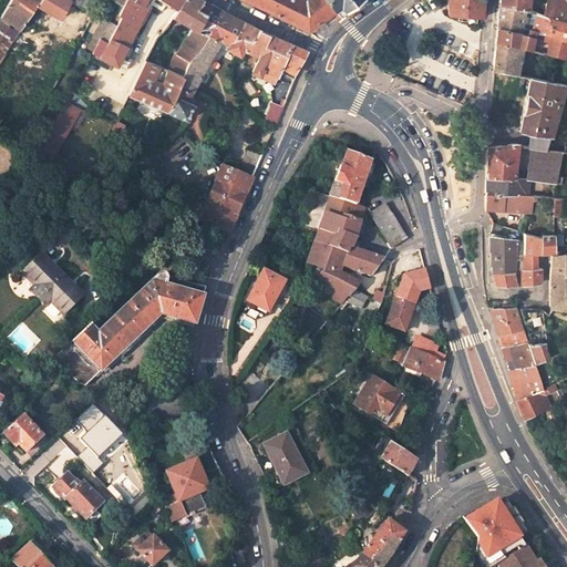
[(42,0),(11,0),(0,20),(0,63),(12,45),(39,6),(42,0)]
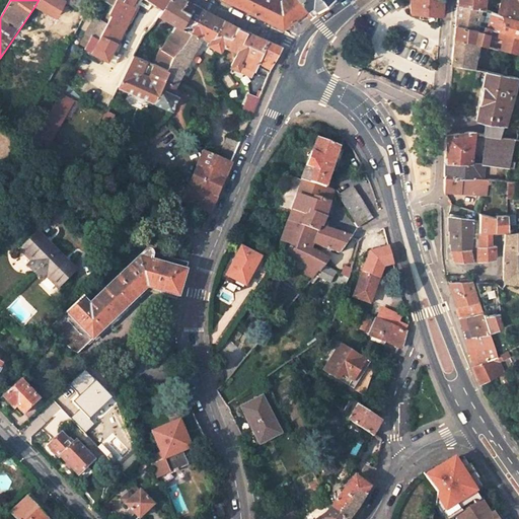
[(39,0),(35,5),(57,16),(65,0),(39,0)]
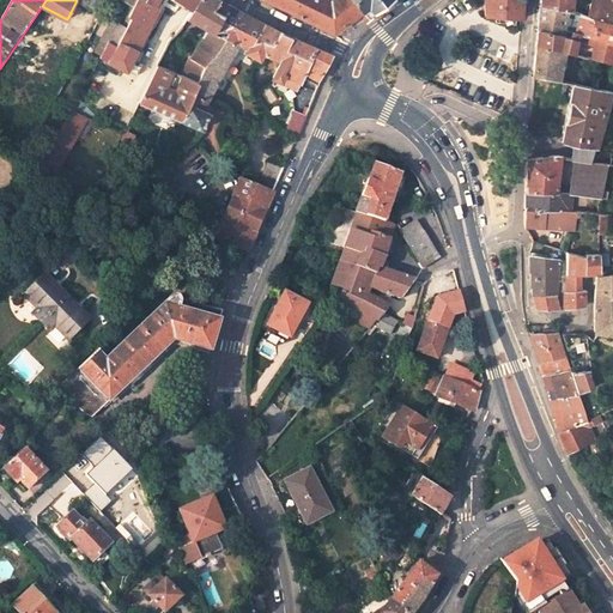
[(79,0),(79,1),(105,16),(114,0),(79,0)]
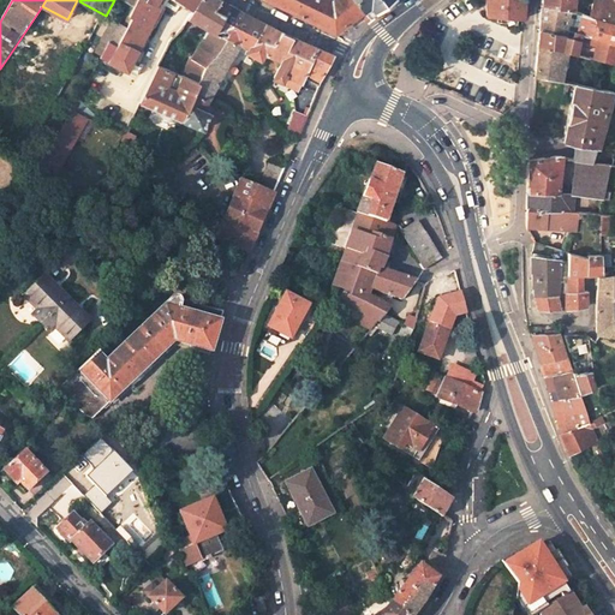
[(135,19),(129,30),(118,48),(111,43),(101,59),(111,63),(107,70),(125,78),(127,71),(138,77),(144,64),(142,63),(147,53),(144,48),(142,47),(168,0),(171,0),(193,15),(201,0),(141,0),(137,7),(130,17),(135,19)]
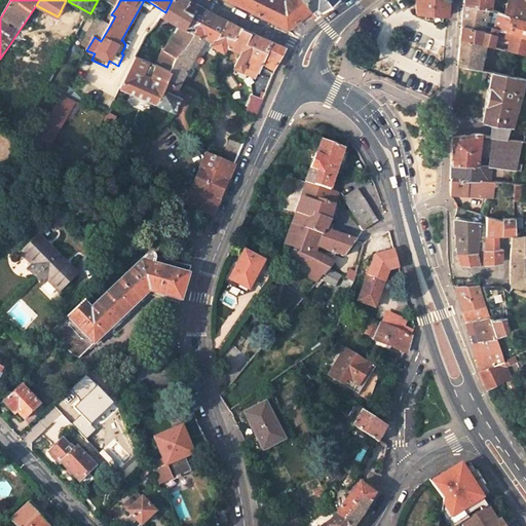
[(193,10),(185,6),(188,0),(172,0),(165,12),(164,14),(182,24),(166,49),(180,55),(193,30),(185,25),(193,10)]
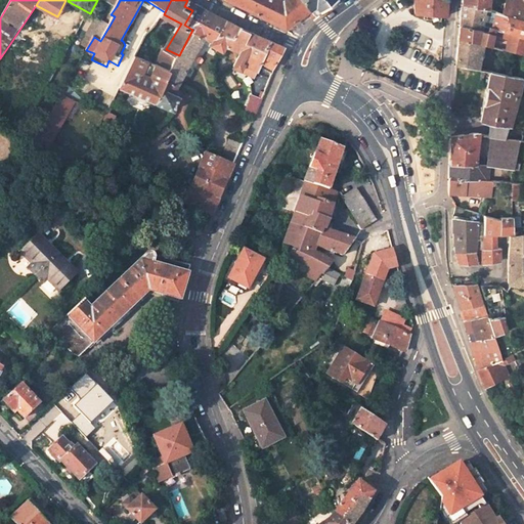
[(193,0),(187,0),(184,6),(192,10),(197,2),(193,0)]
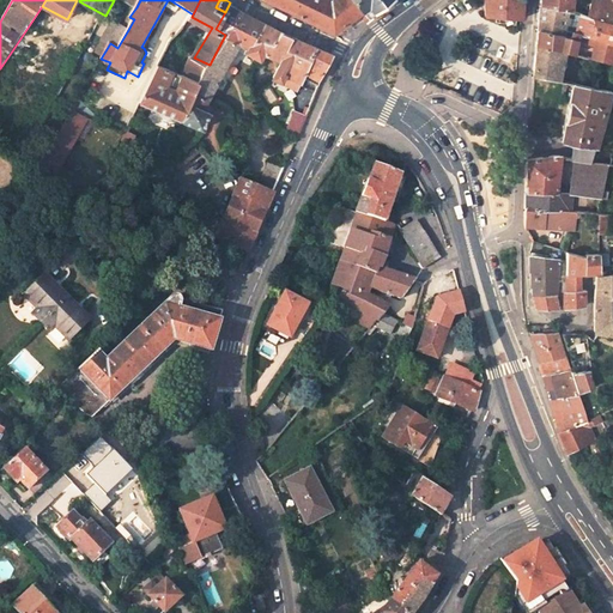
[(269,0),(333,30),(362,8),(366,16),(387,0),(269,0)]
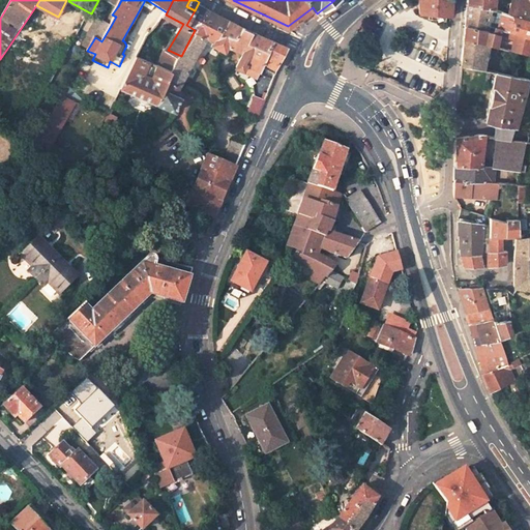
[(449,0),(417,0),(418,11),(429,10),(436,11),(449,15),(449,0)]
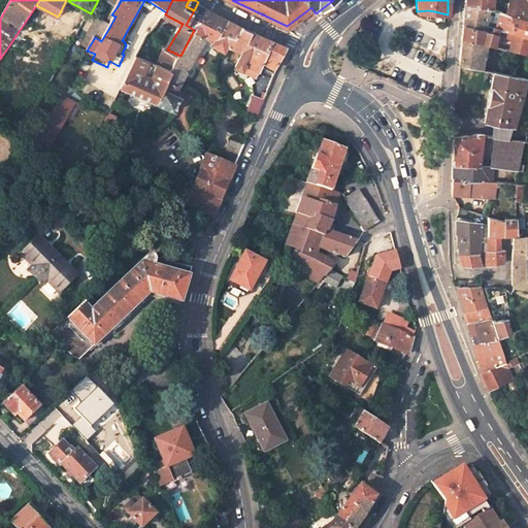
[(491,10),(492,0),(464,0),(464,3),(488,9),(491,10)]
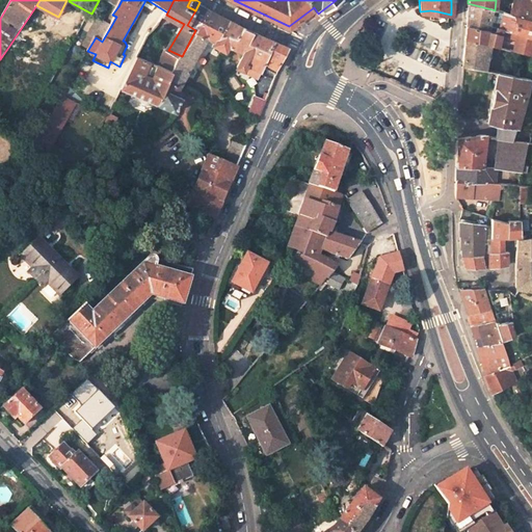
[(531,0),(511,0),(511,4),(511,5),(531,10),(531,0)]
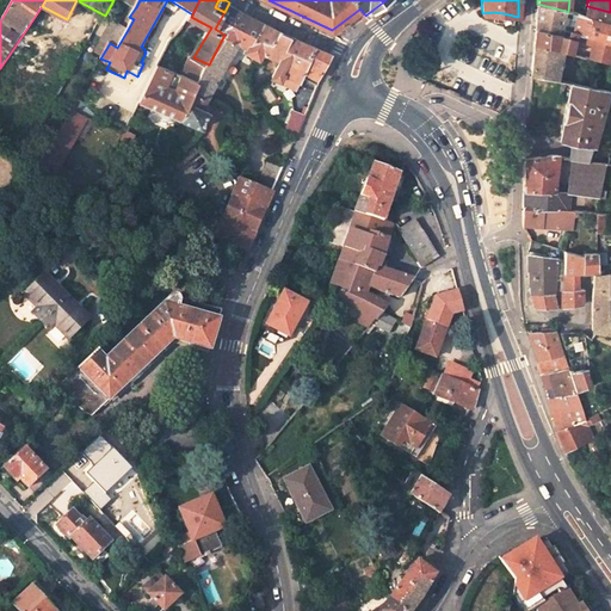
[(229,2),(224,12),(215,29),(224,35),(209,65),(199,82),(193,93),(208,100),(223,68),(239,42),(247,47),(261,19),(229,2)]
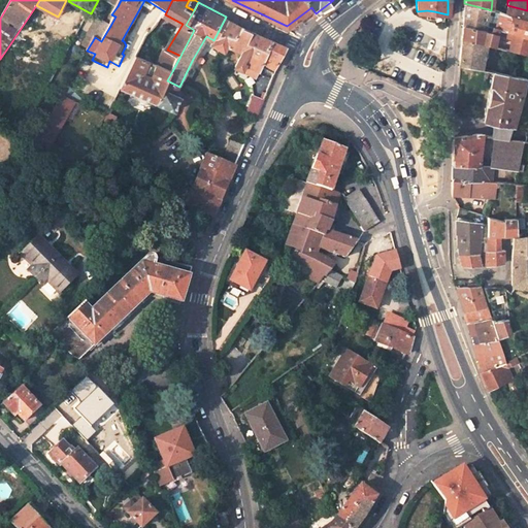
[(464,3),(463,20),(486,25),(488,9),(464,3)]
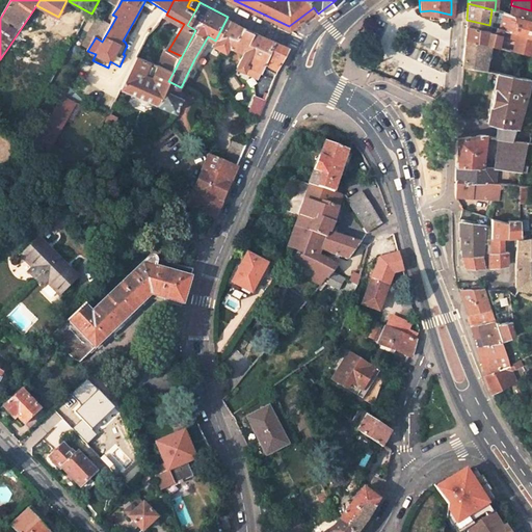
[(531,10),(511,5),(508,15),(528,20),(531,21),(531,10)]
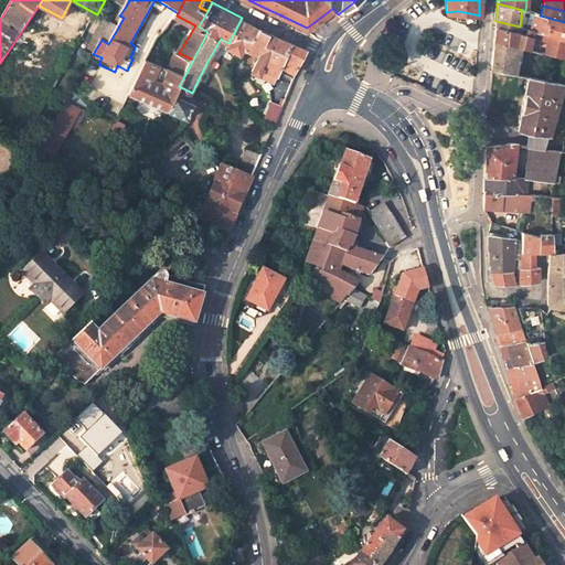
[(561,21),(540,16),(533,13),(531,21),(558,29),(561,21)]
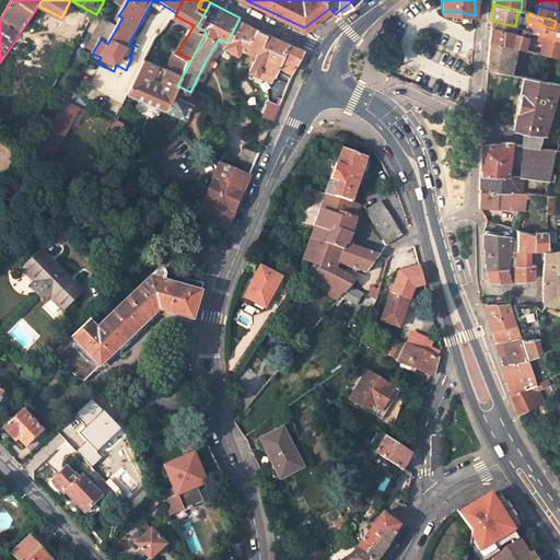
[(253,25),(240,18),(226,43),(224,47),(237,54),(240,49),(254,57),(268,33),(253,25)]
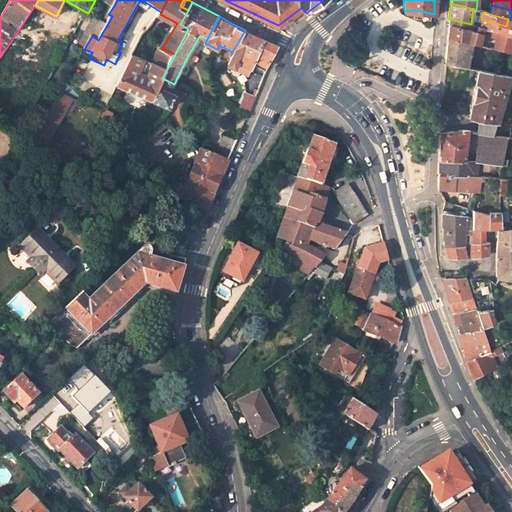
[(95,18),(87,33),(92,36),(98,40),(107,25),(95,18)]
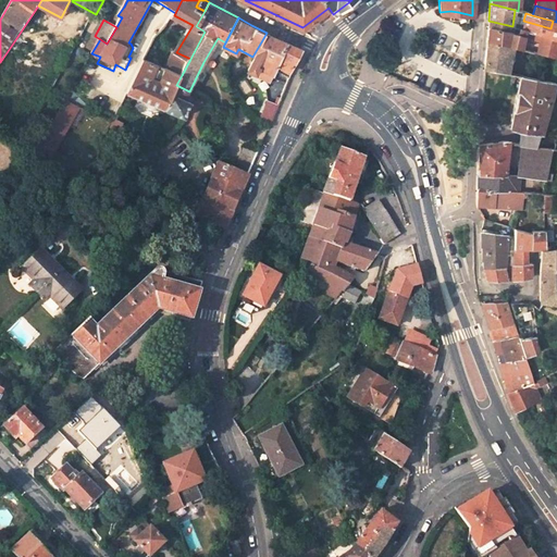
[(487,26),(511,33),(512,26),(489,21),(487,26)]
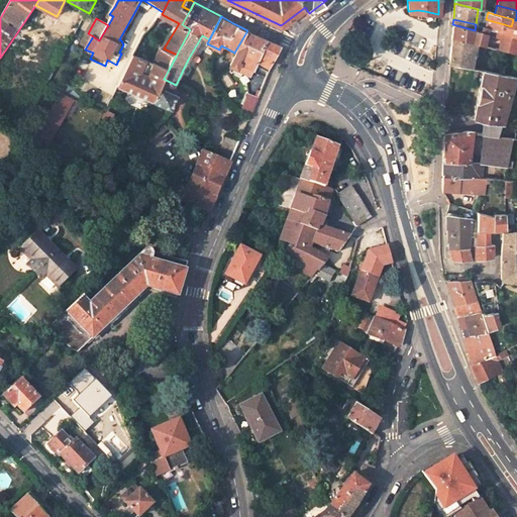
[(505,35),(516,37),(516,20),(513,19),(511,26),(486,19),(484,27),(506,33),(505,35)]
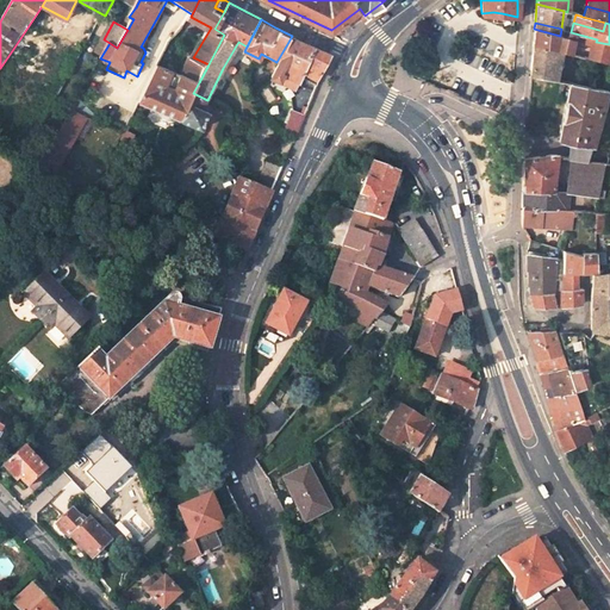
[(589,37),(571,32),(568,31),(567,38),(560,37),(560,36),(534,29),(533,44),(561,51),(570,54),(573,39),(586,44),(589,37)]
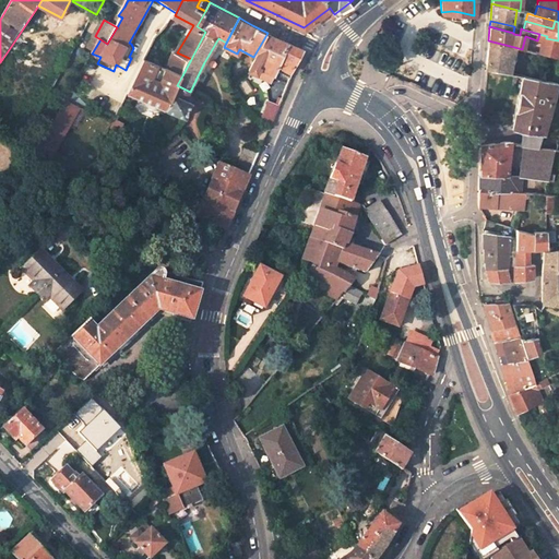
[(248,70),(254,74),(258,68),(273,73),(277,64),(288,43),(268,33),(253,57),(248,70)]
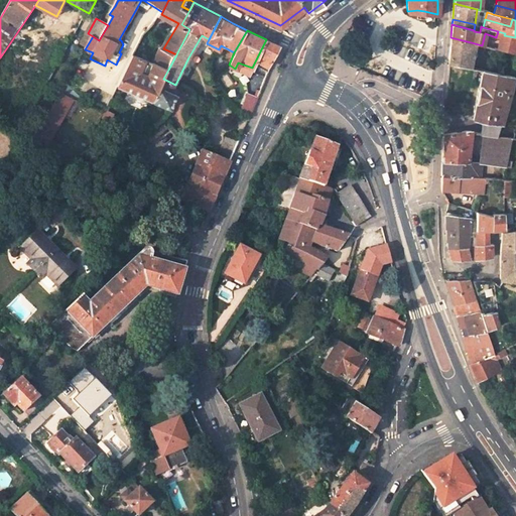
[(501,50),(512,53),(515,53),(515,37),(504,35),(505,33),(498,31),(496,37),(493,48),(501,50)]
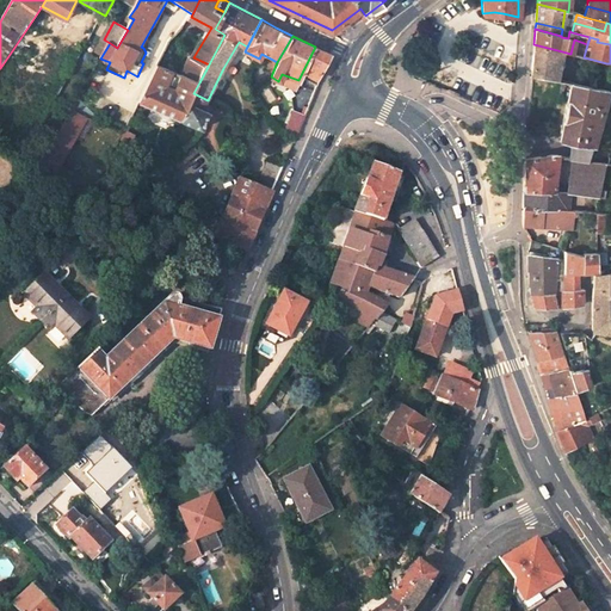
[(534,44),(531,74),(559,81),(562,51),(534,44)]
